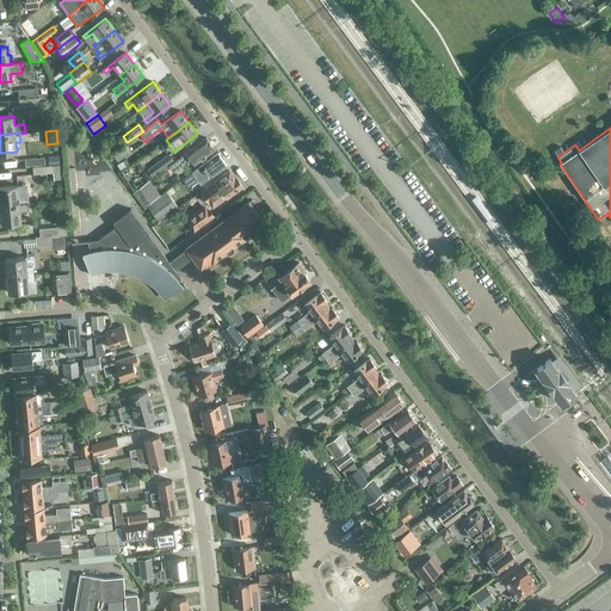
[(207,137),(180,158),(168,166),(173,172),(184,164),(185,161),(190,158),(195,164),(215,149),(207,137)]
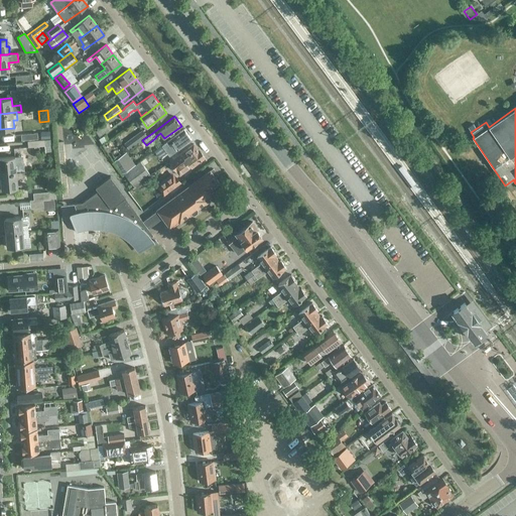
[(109,130),(105,124),(95,131),(99,136),(109,130)]
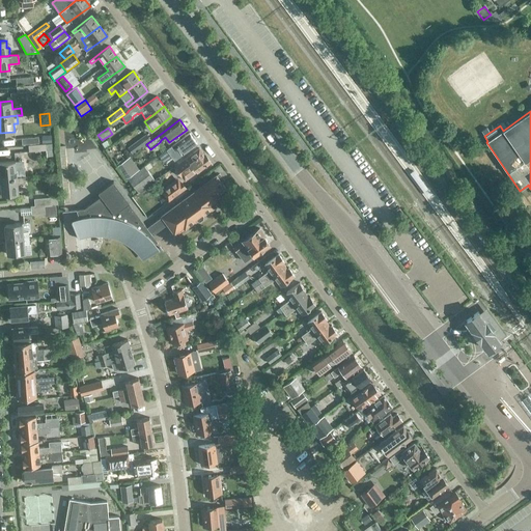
[(484,136),(490,132),(486,128),(481,131),(484,136)]
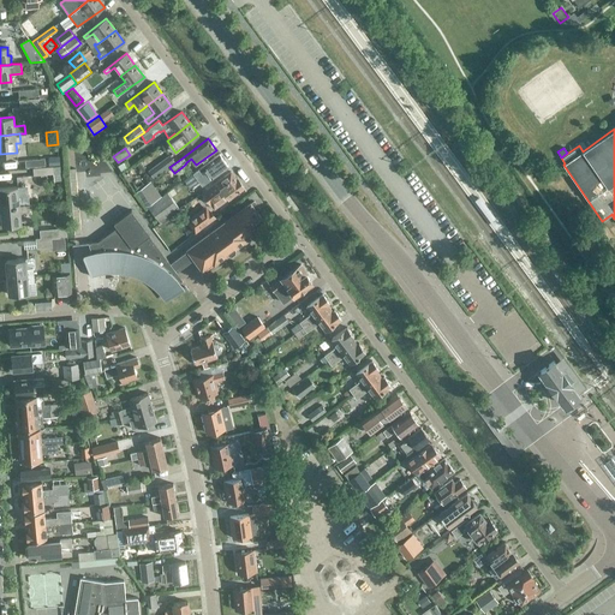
[(228,166),(219,154),(193,173),(202,185),(228,166)]
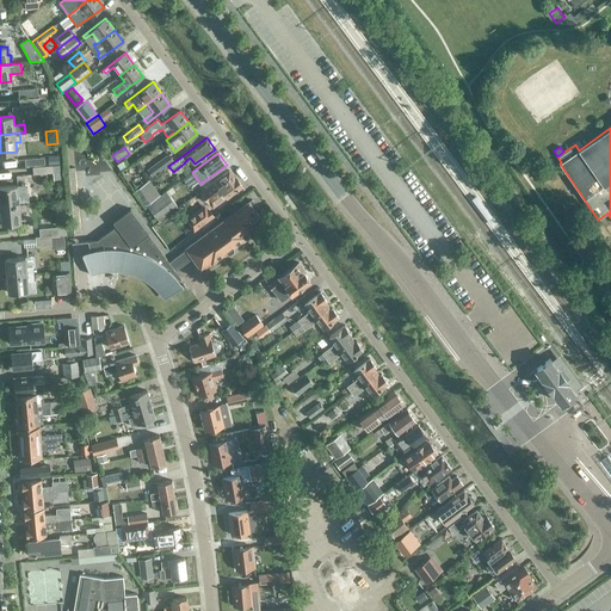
[(123,160),(116,165),(121,171),(127,166),(123,160)]
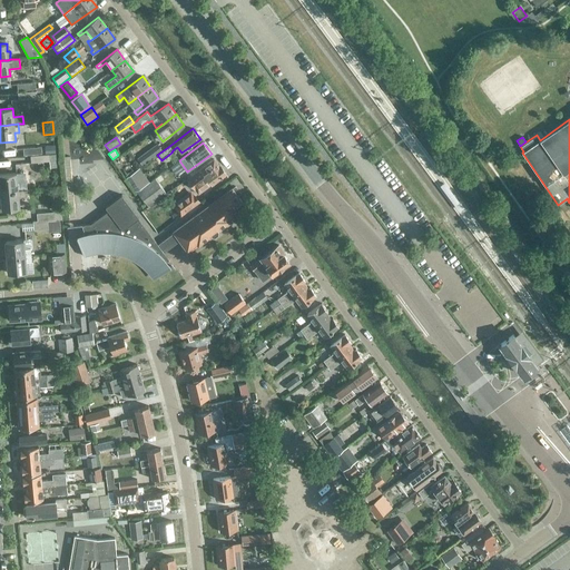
[(148,149),(137,158),(141,165),(154,157),(148,149)]
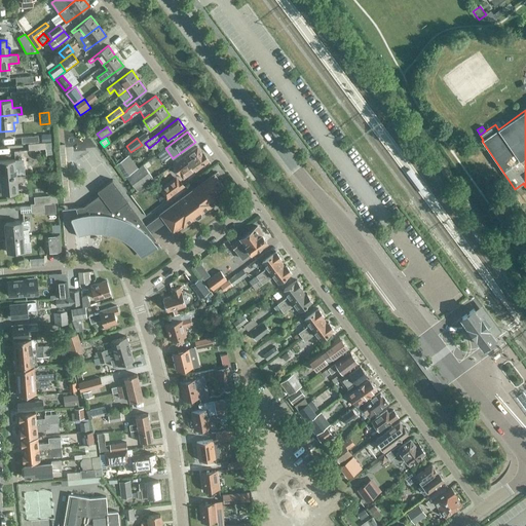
[(185,156),(177,162),(173,165),(174,166),(173,170),(176,173),(178,173),(180,175),(183,179),(209,160),(202,152),(201,153),(197,147),(185,156)]
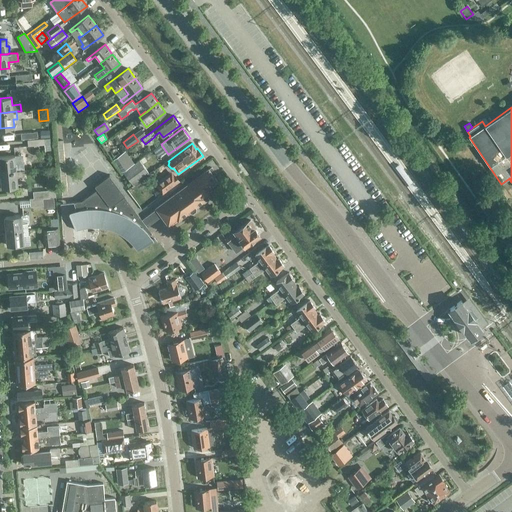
[(122,172),(129,166),(120,154),(113,159),(122,172)]
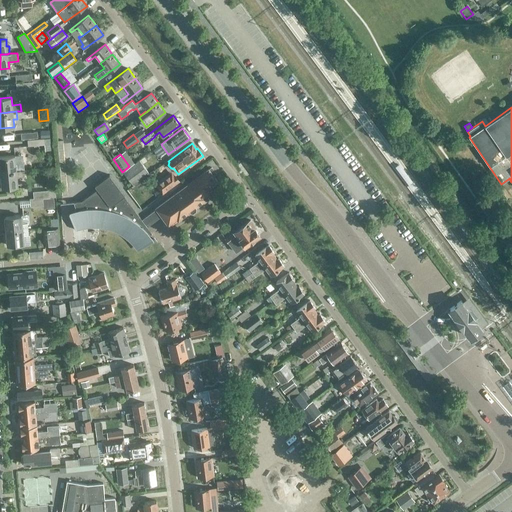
[(0,171),(0,172),(24,170),(23,164),(15,164),(15,155),(0,156),(0,171)]
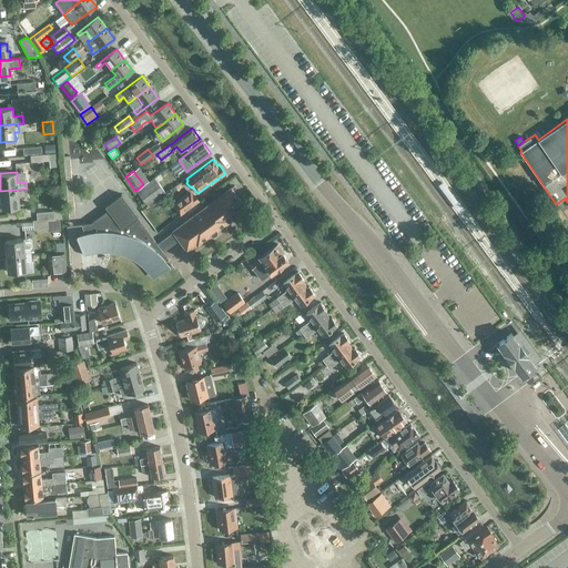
[(148,205),(164,192),(154,179),(138,191),(148,205)]
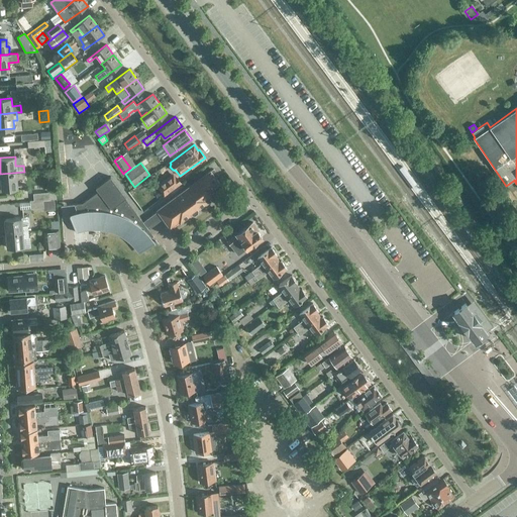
[(74,203),(76,211),(76,212),(70,213),(76,232),(82,230),(87,229),(90,229),(95,229),(100,229),(105,230),(110,232),(115,233),(119,236),(124,238),(128,242),(132,245),(135,249),(138,253),(154,241),(150,236),(152,235),(148,228),(163,218),(170,227),(178,220),(180,222),(192,214),(194,214),(198,212),(197,211),(198,209),(210,200),(208,198),(217,192),(213,188),(219,183),(210,171),(142,221),(124,198),(125,197),(110,176),(95,187),(98,191),(82,202),(74,203)]
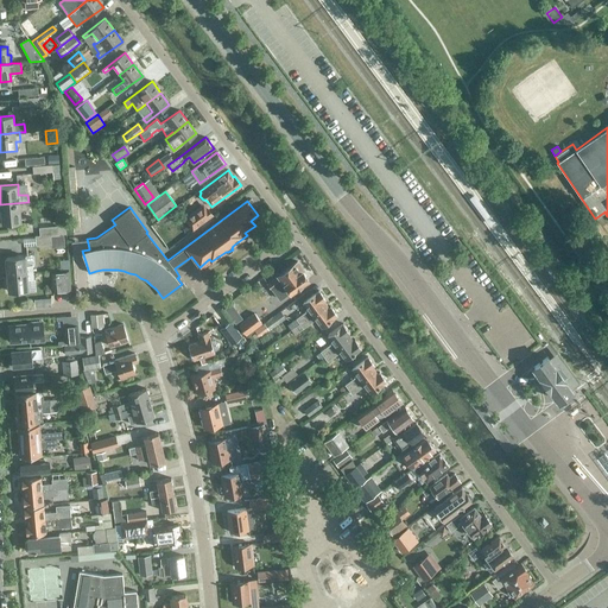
[(29,202),(0,204),(2,222),(20,221),(20,210),(29,209),(29,202)]
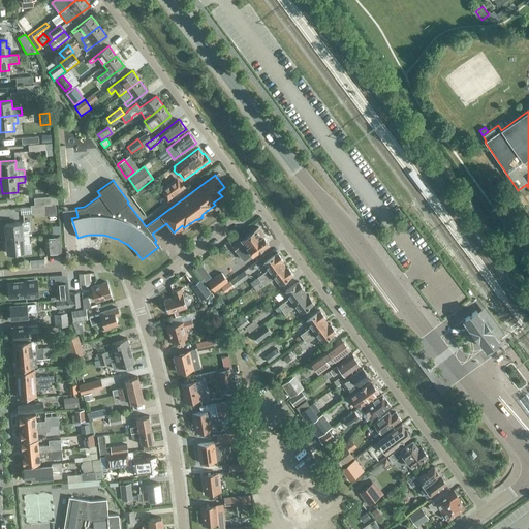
[(180,181),(177,177),(159,190),(167,200),(185,188),(180,180),(180,181)]
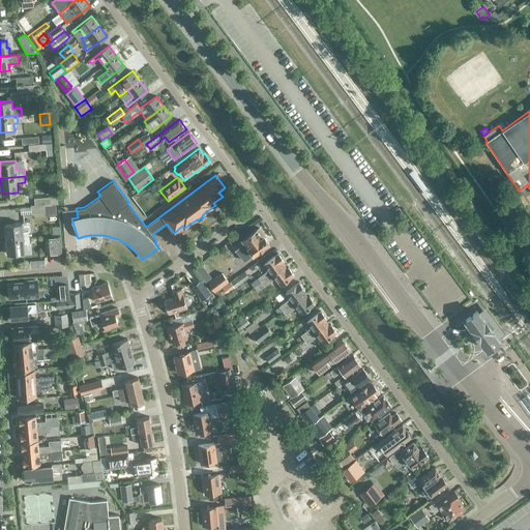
[(31,206),(43,205),(52,205),(51,197),(34,199),(35,205),(31,206)]
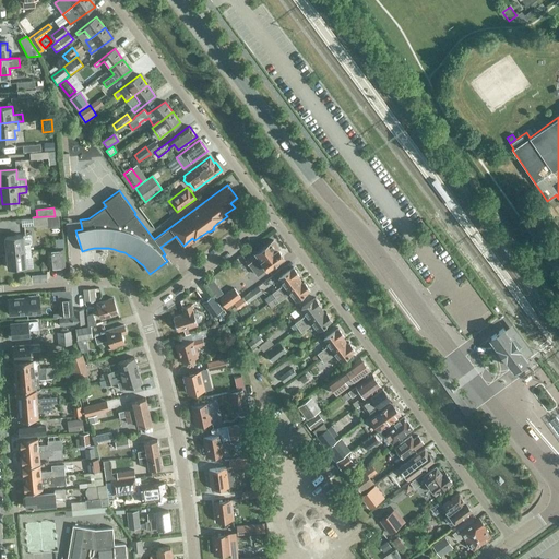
[(47,225),(46,216),(33,217),(33,226),(47,225)]
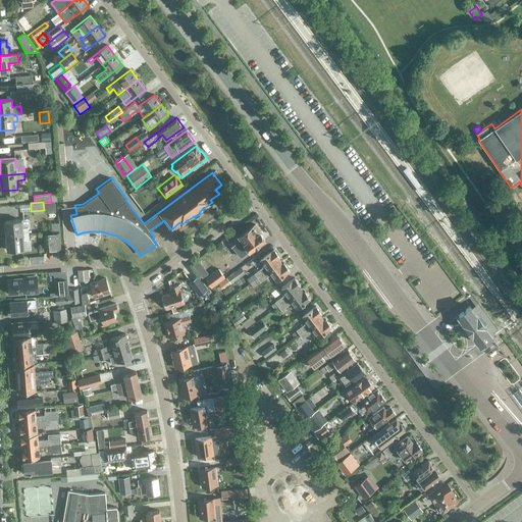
[(6,236),(29,233),(28,227),(22,228),(21,220),(4,221),(6,236)]
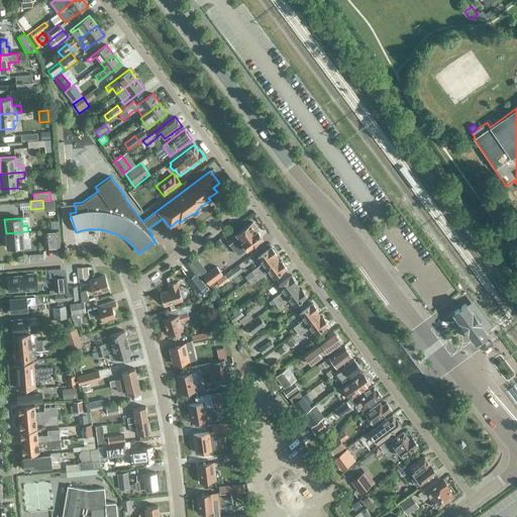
[(236,234),(227,241),(230,245),(231,245),(237,254),(246,248),(263,237),(256,230),(255,230),(254,229),(256,227),(252,222),(236,234)]
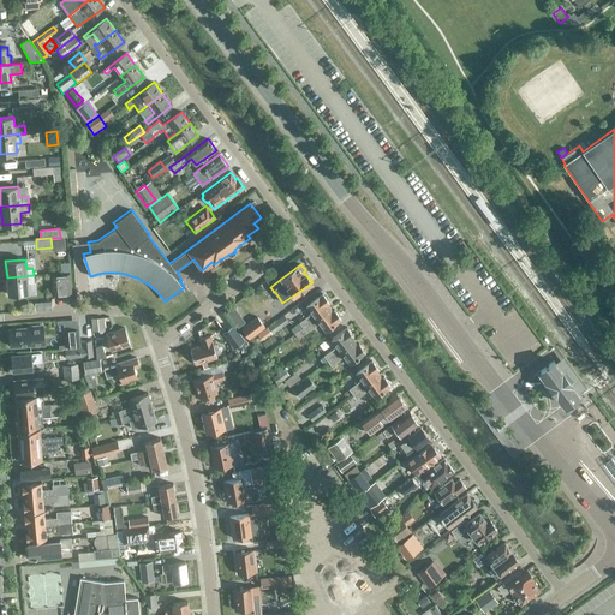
[(70,273),(52,274),(53,294),(71,292),(70,273)]
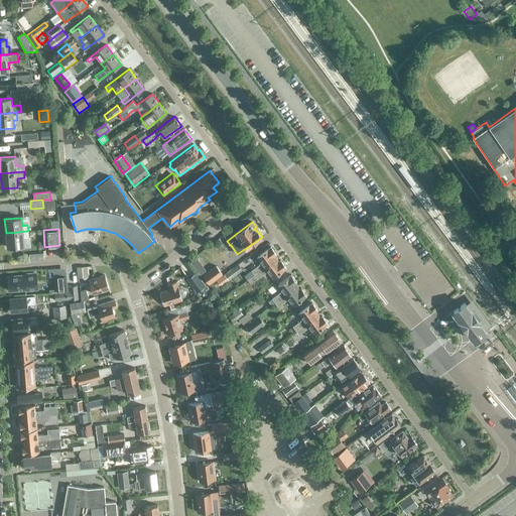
[(28,237),(28,231),(6,233),(7,247),(24,245),(23,237),(28,237)]
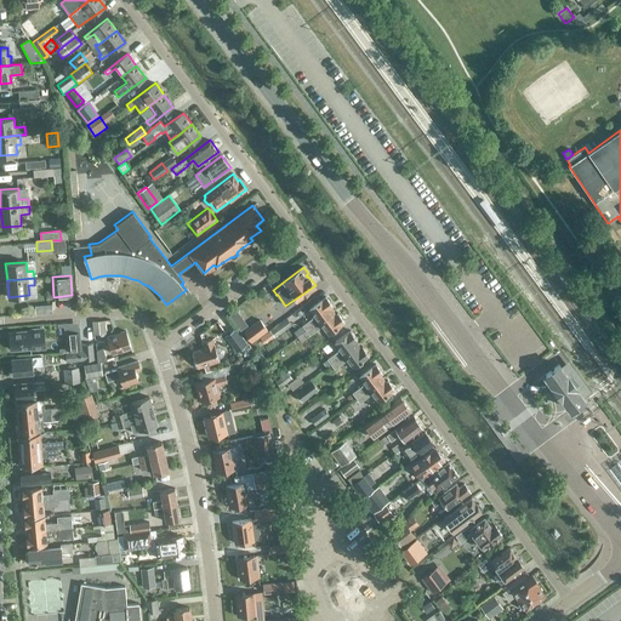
[(297,337),(301,334),(306,330),(332,311),(330,307),(332,306),(325,296),(309,308),(315,315),(294,332),(297,337)]
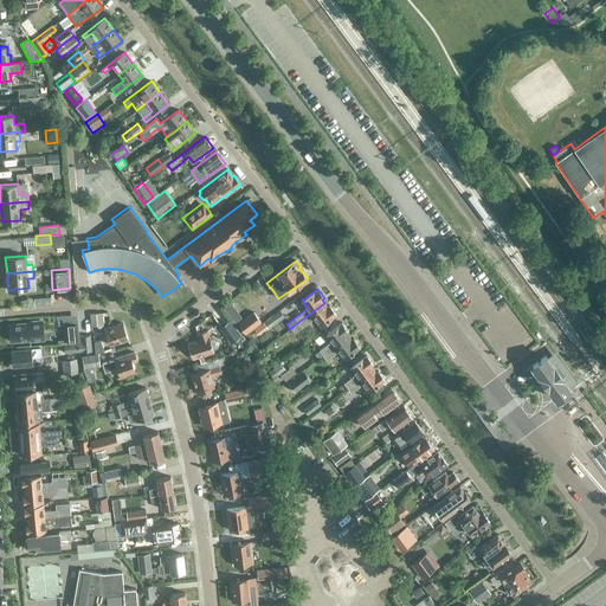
[(324,303),(298,322),(294,326),(298,330),(315,318),(320,326),(335,314),(329,305),(328,307),(324,303)]
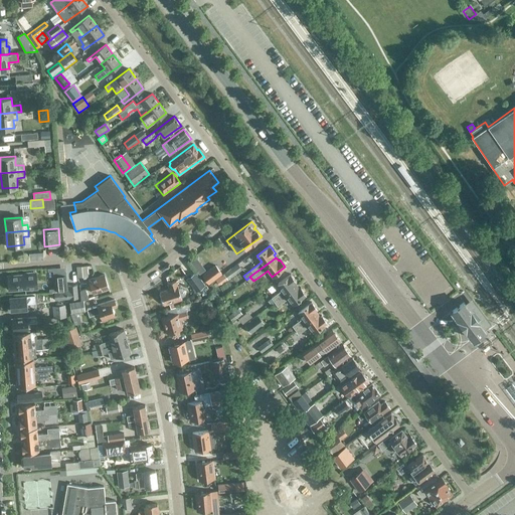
[(237,264),(223,275),(215,280),(219,285),(226,279),(227,280),(241,270),(237,264)]
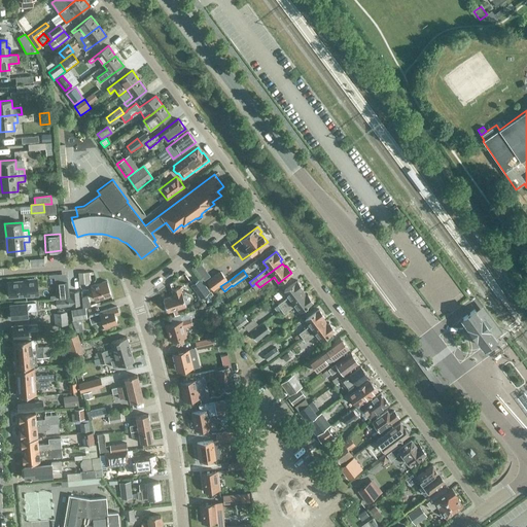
[(229,281),(222,272),(209,282),(215,290),(220,286),(229,281)]
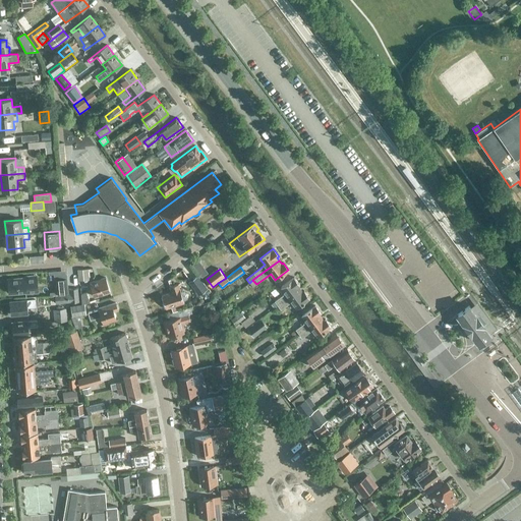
[(8,284),(7,284),(8,293),(37,291),(36,276),(7,279),(8,284)]
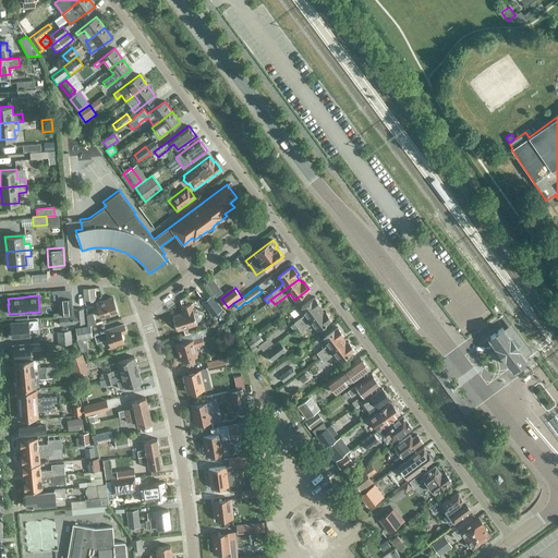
[(214,315),(220,311),(210,296),(204,301),(214,315)]
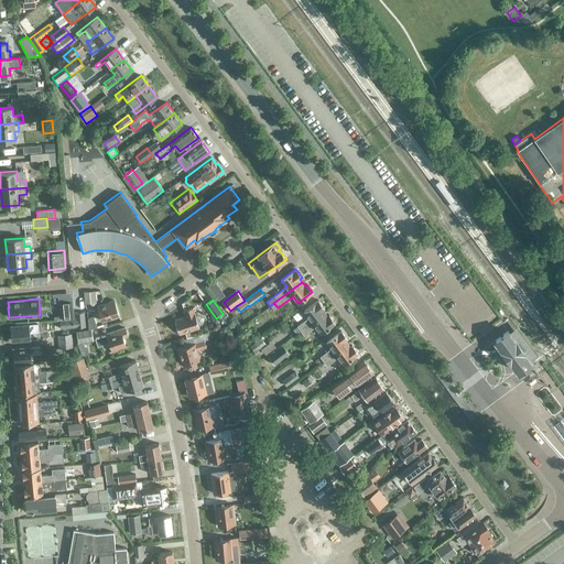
[(308,317),(296,326),(297,326),(293,329),(296,334),(301,331),(325,312),(323,308),(324,307),(318,300),(304,311),(308,317)]
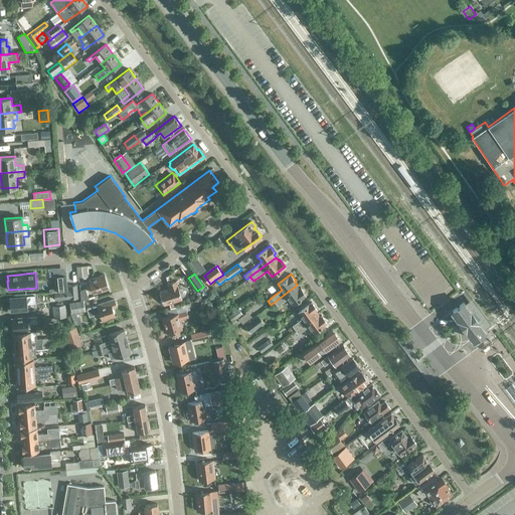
[(56,290),(65,289),(63,275),(54,276),(56,290)]
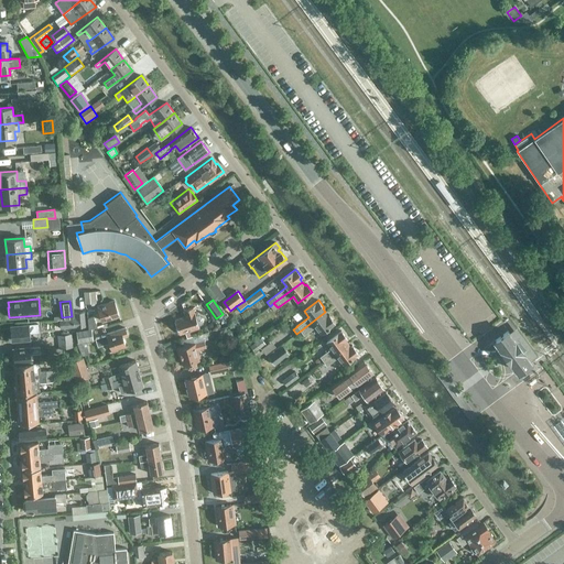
[(101,321),(119,315),(114,301),(97,306),(101,321)]
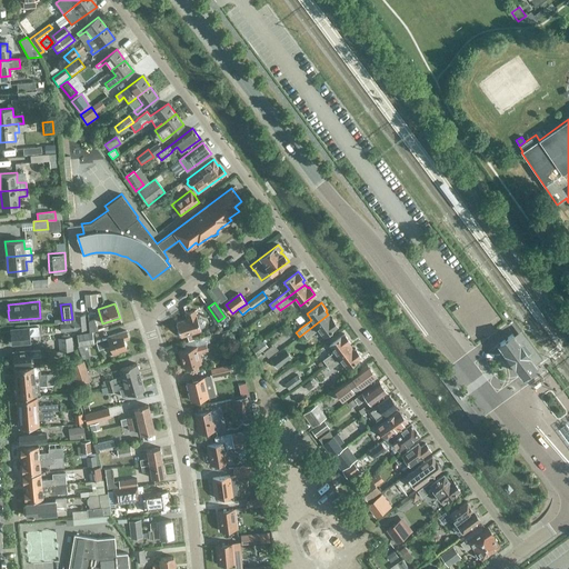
[(181,337),(201,330),(195,310),(186,313),(187,319),(177,322),(179,330),(178,331),(179,335),(180,335),(181,337)]
